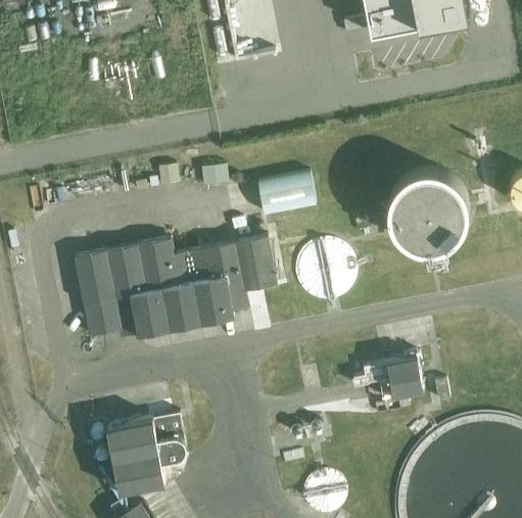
[(208,0),(218,62),(280,53),(271,0),(208,0)]
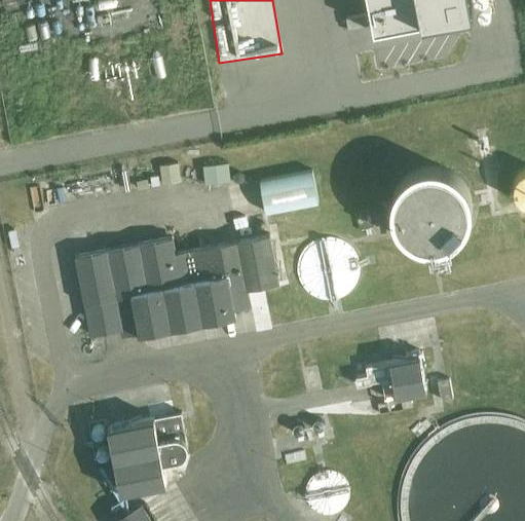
[(447,0),(342,0),(349,37),(451,17),(447,0)]
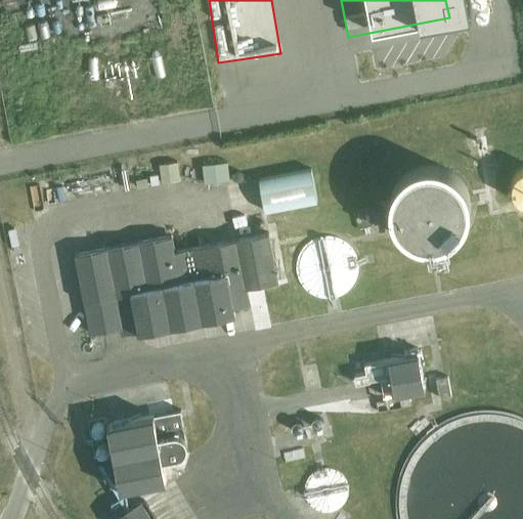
[(230,162),(206,164),(208,184),(232,181),(230,162)]
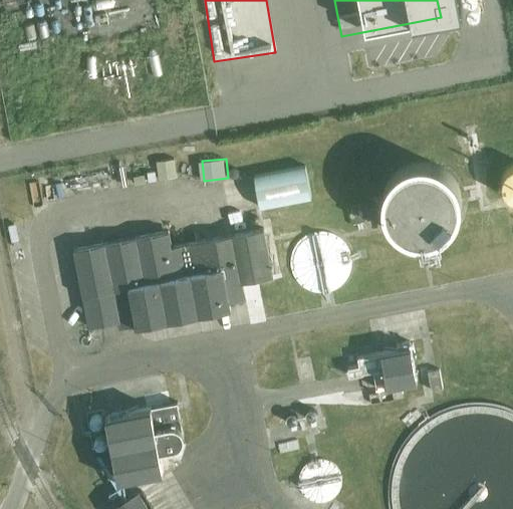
[(162,160),(162,179),(179,179),(179,160),(162,160)]
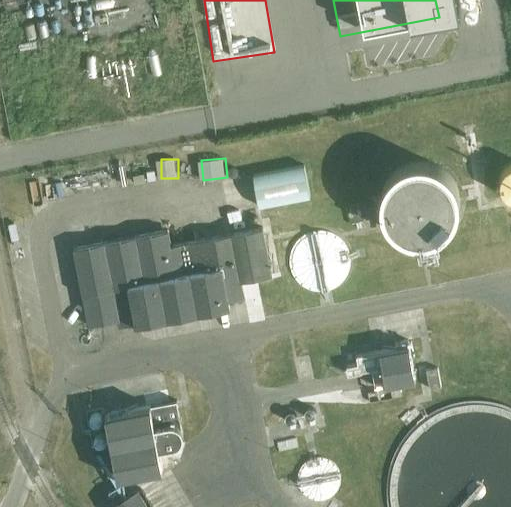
[(256,176),(263,210),(316,200),(309,165),(256,176)]
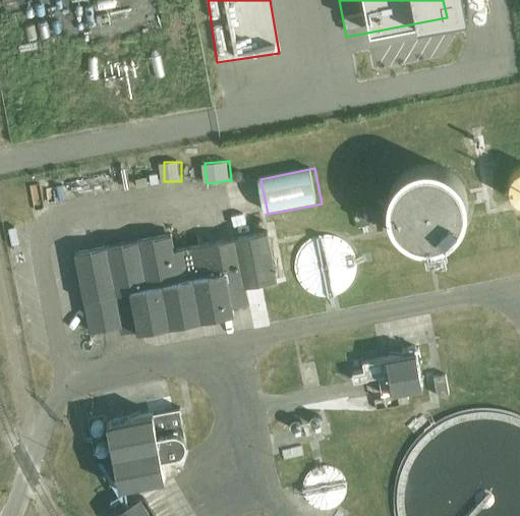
[(519,172),(516,174),(512,176),(508,182),(507,186),(506,190),(507,197),(510,204),(516,209),(519,210),(519,172)]
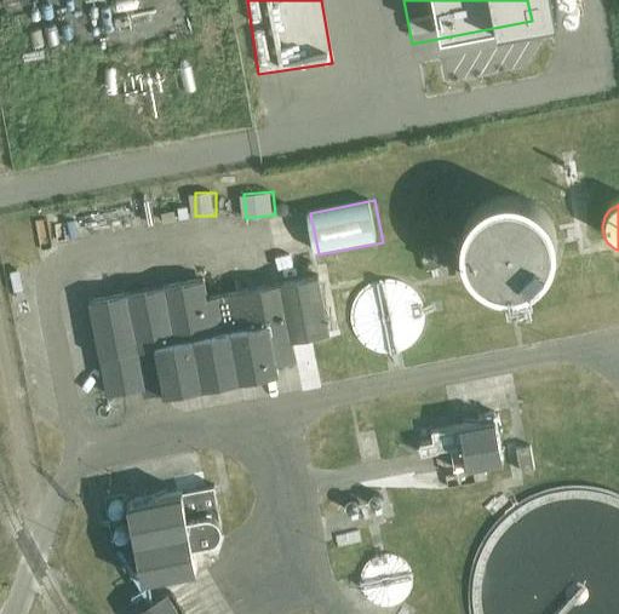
[(555,269),(556,259),(555,250),(552,242),(548,233),(542,225),(536,221),(527,216),(519,213),(509,212),(498,213),(489,216),(480,221),(475,225),(469,233),(464,241),(462,250),(460,259),(462,269),(464,277),(469,286),(473,292),(480,298),(488,303),(497,305),(505,308),(514,307),(522,305),(531,302),(540,294),(548,286),(552,279),(555,269)]
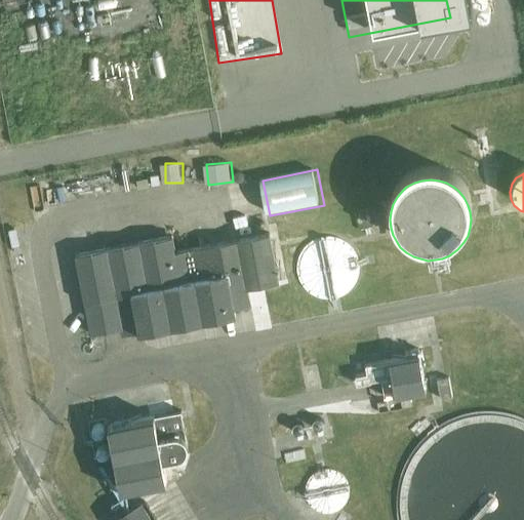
[(74,260),(89,340),(249,309),(246,293),(277,287),(268,239),(173,256),(170,241),(74,260)]
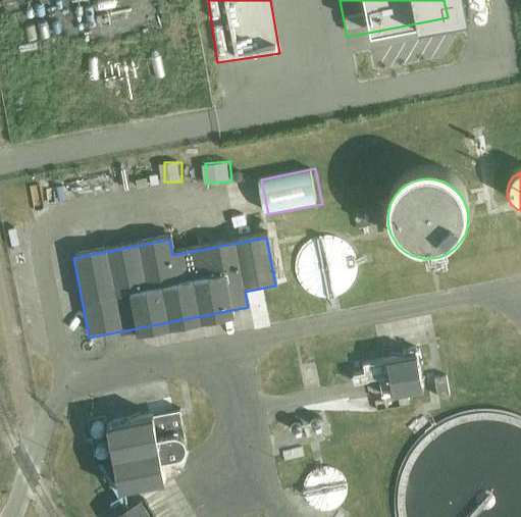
[(354,280),(355,273),(355,267),(353,262),(350,256),(347,252),(341,247),(335,244),(329,242),(323,242),(318,242),(312,244),(307,247),(302,251),(298,256),(295,260),(293,266),(293,272),(293,278),(294,283),(297,290),(300,294),(306,299),(311,302),(321,305),(325,305),(332,303),(341,300),(345,297),(349,293),(352,287),(354,280)]
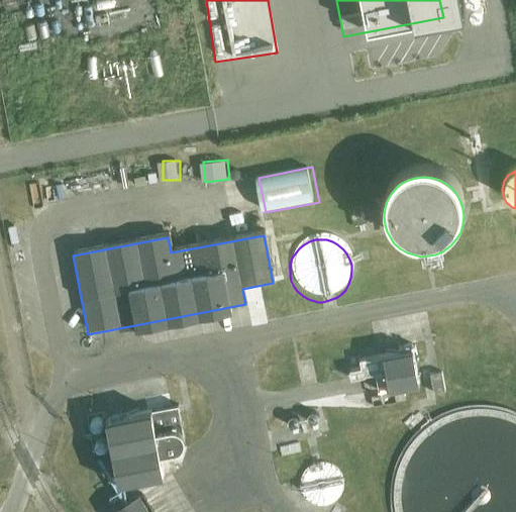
[(375,378),(378,396),(418,388),(411,348),(398,351),(399,356),(358,364),(359,372),(348,374),(350,384),(365,381),(365,380),(375,378)]
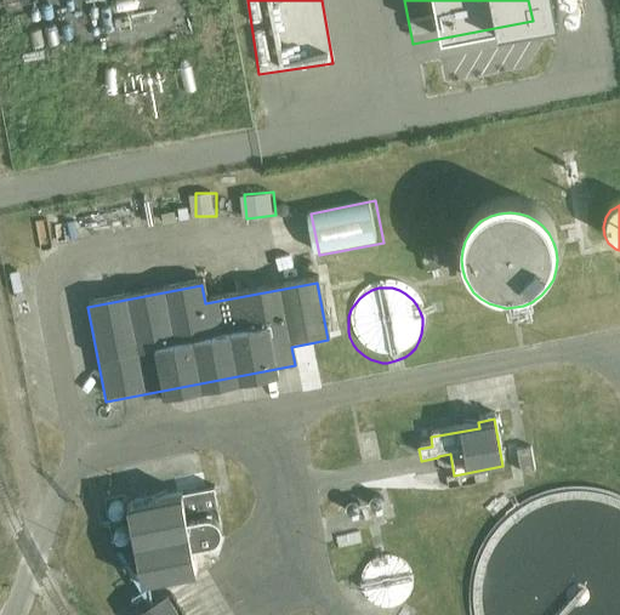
[(534,476),(529,453),(525,453),(516,455),(519,478),(534,476)]
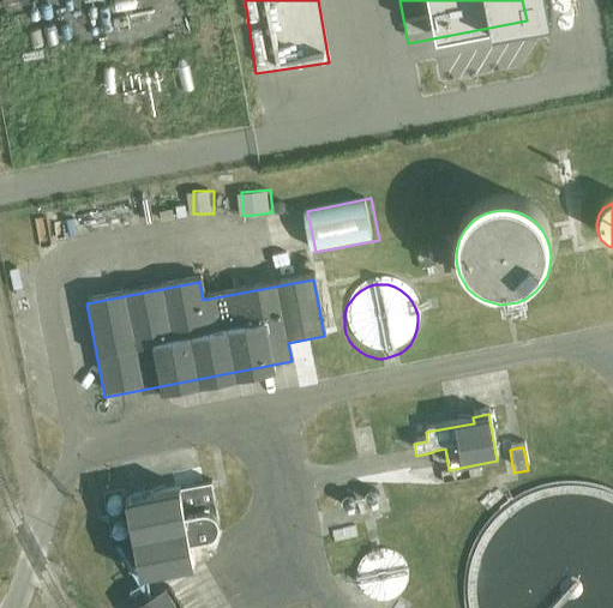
[(204,513),(203,513),(184,517),(179,493),(125,503),(139,579),(193,569),(190,545),(208,541),(210,540),(211,540),(212,540),(215,537),(217,535),(218,533),(218,531),(218,529),(220,527),(218,524),(218,523),(218,522),(217,521),(216,519),(215,517),(212,516),(210,515),(209,513),(206,513),(204,513)]
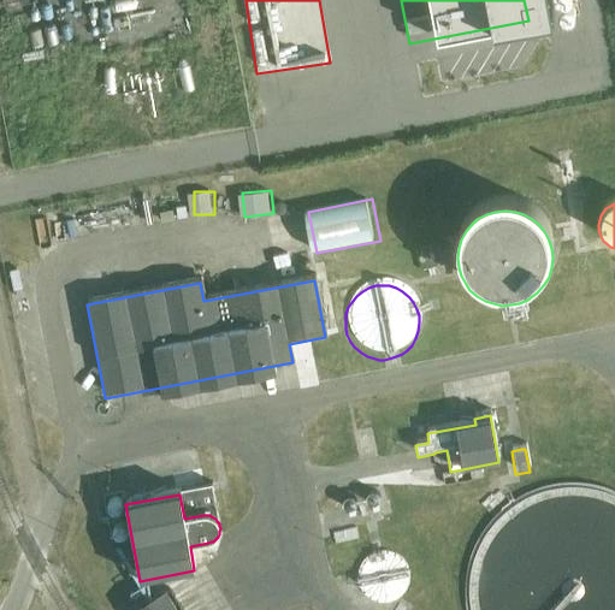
[(408,588),(408,582),(408,578),(407,573),(402,566),(394,560),(385,557),(380,557),(374,558),(370,560),(366,563),(360,572),(358,576),(356,581),(359,591),(362,599),(370,605),(374,608),(380,608),(385,608),(391,608),(396,605),(400,602),(403,598),(406,593),(408,588)]
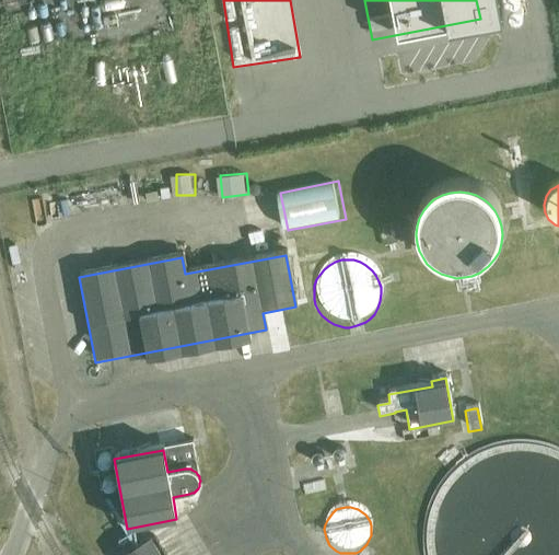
[(155,554),(146,538),(124,551),(126,554),(155,554)]
